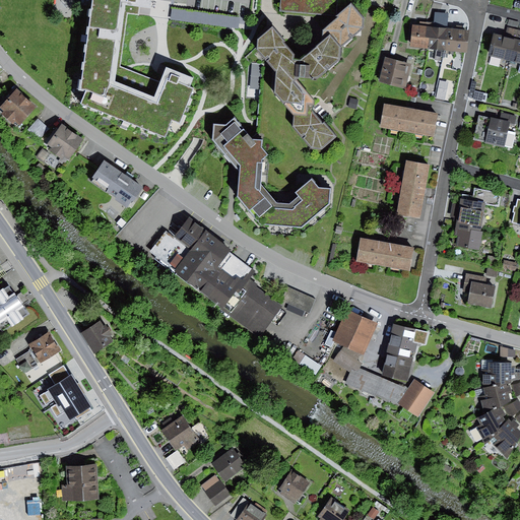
[(91,0),(80,87),(86,89),(81,103),(166,136),(172,119),(180,122),(193,87),(190,85),(194,77),(166,66),(160,81),(120,66),(128,13),(140,15),(140,6),(141,0),(91,0)]
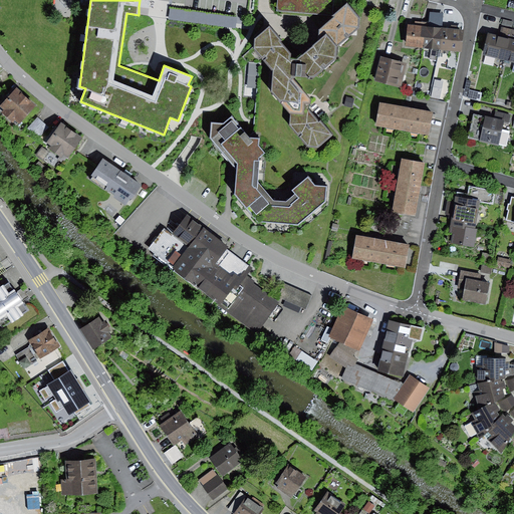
[(333,0),(277,0),(277,11),(332,16),(333,0)]
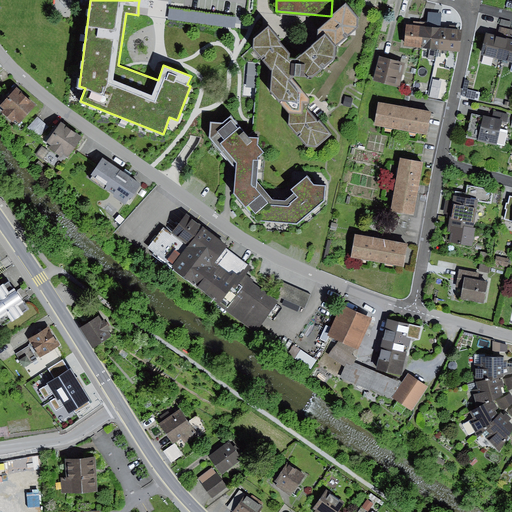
[(280,44),(268,30),(254,42),(254,51),(273,73),(271,93),(290,115),(289,126),(307,148),(316,149),(331,136),(299,95),(288,83),(295,78),(313,80),(335,61),(335,48),(358,30),(359,20),(346,6),(332,17),(334,19),(318,32),(318,43),(296,62),(289,62),(289,57),(279,45),(280,44)]
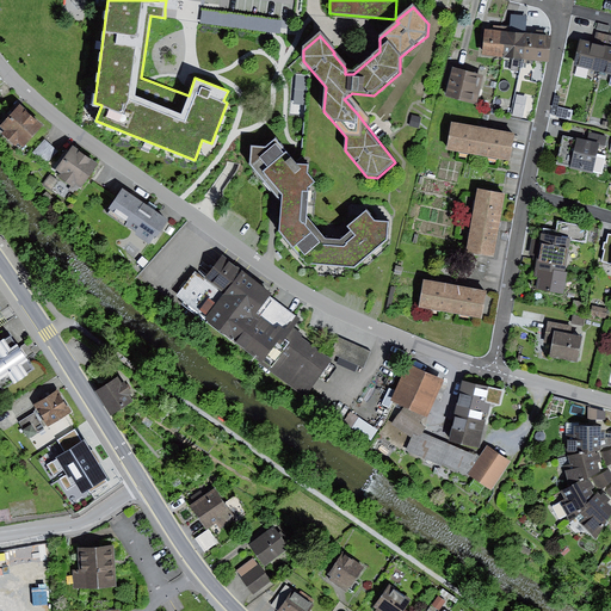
[(203,11),(201,23),(271,32),(281,34),(282,20),(203,11)]
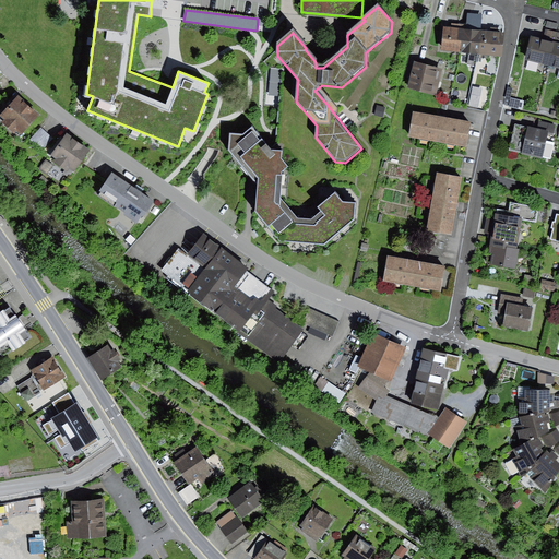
[(467,13),(466,25),(472,25),(471,31),(479,32),(482,14),(467,13)]
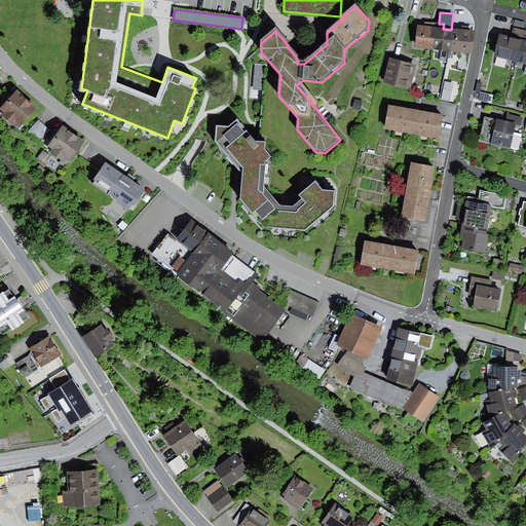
[(424,28),(418,27),(415,47),(433,50),(436,23),(425,22),(424,28)]
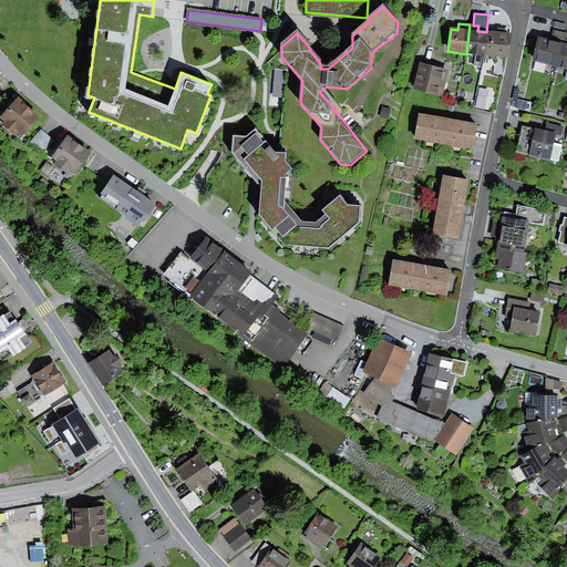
[(473,26),(470,24),(466,54),(475,55),(482,55),(484,55),(486,32),(477,31),(478,26),(473,26)]
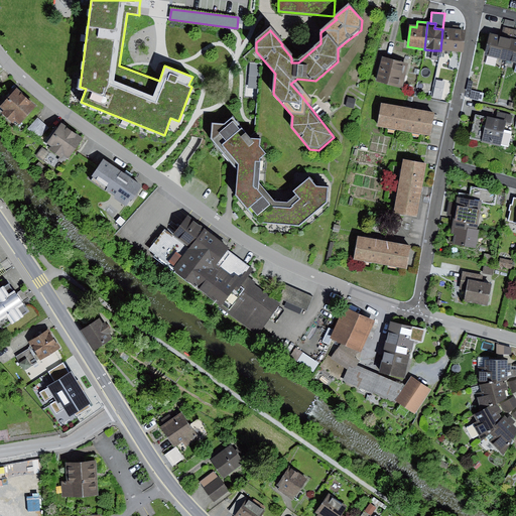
[(452,30),(442,29),(440,50),(464,53),(466,31),(457,31),(458,27),(453,26),(452,30)]
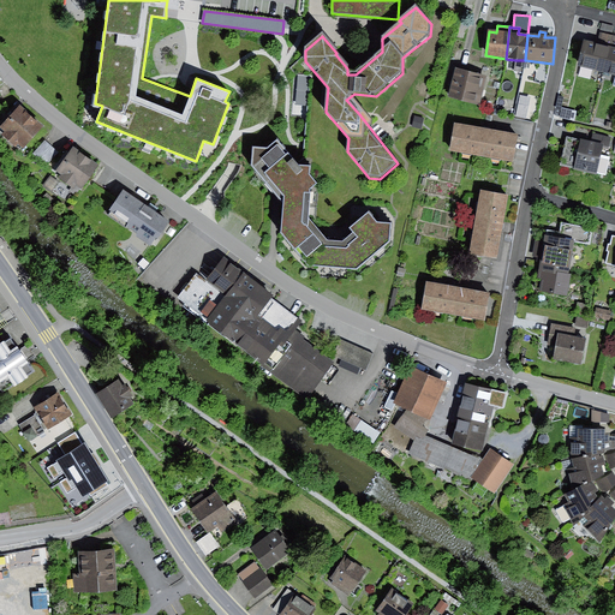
[(597,45),(584,41),(577,67),(604,75),(614,36),(601,33),(597,45)]
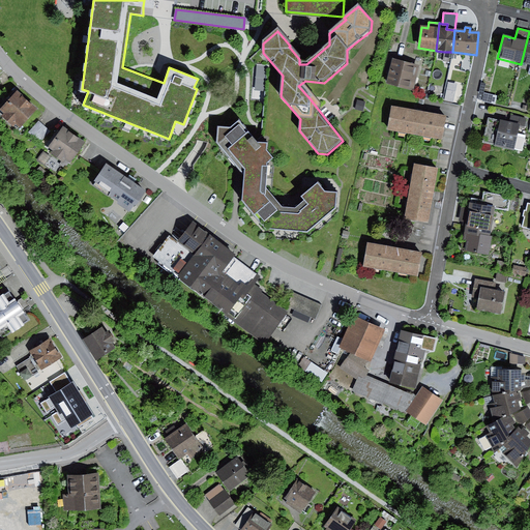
[(529,31),(521,64),(529,65),(529,31)]
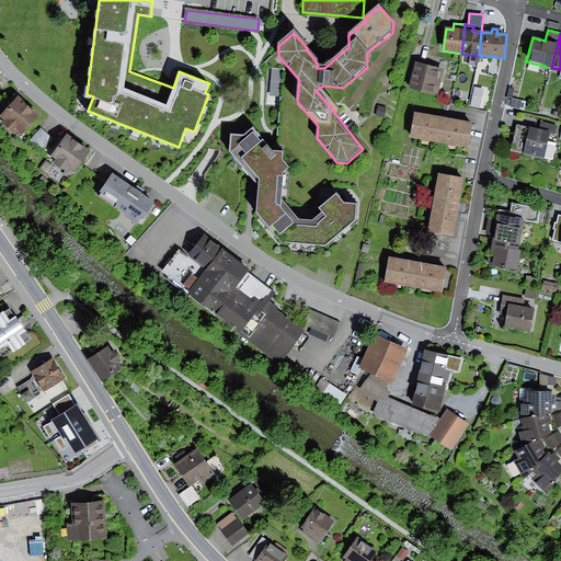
[(444,70),(415,63),(409,90),(437,96),(444,70)]
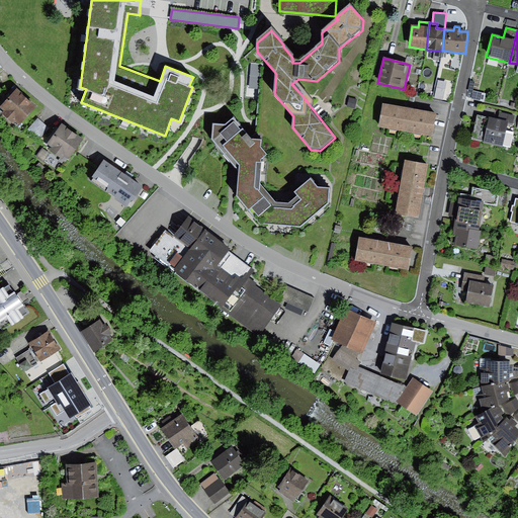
[(438,80),(434,97),(443,99),(446,82),(438,80)]
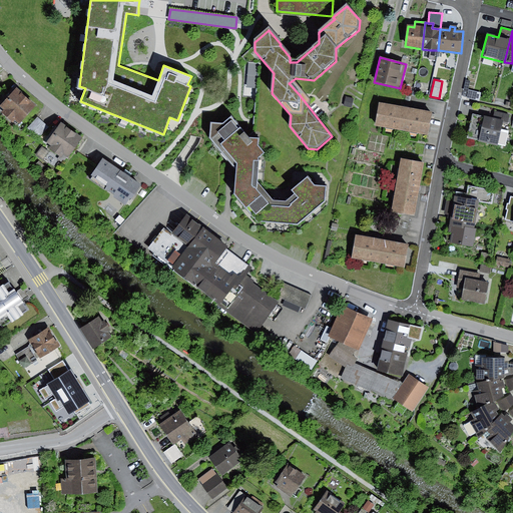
[(36,107),(16,89),(0,107),(4,111),(2,113),(13,123),(14,121),(20,126),(36,107)]
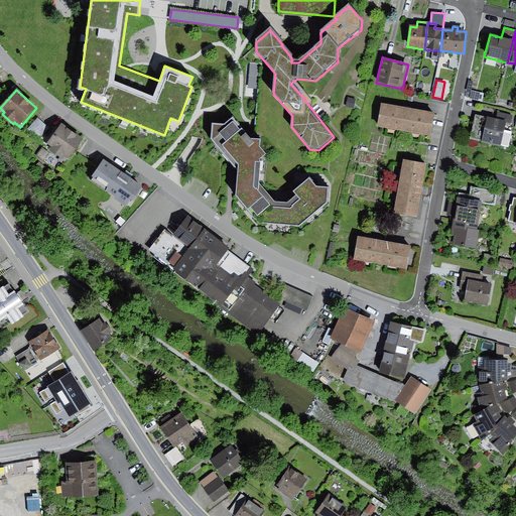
[(348,98),(346,107),(354,109),(356,99),(348,98)]
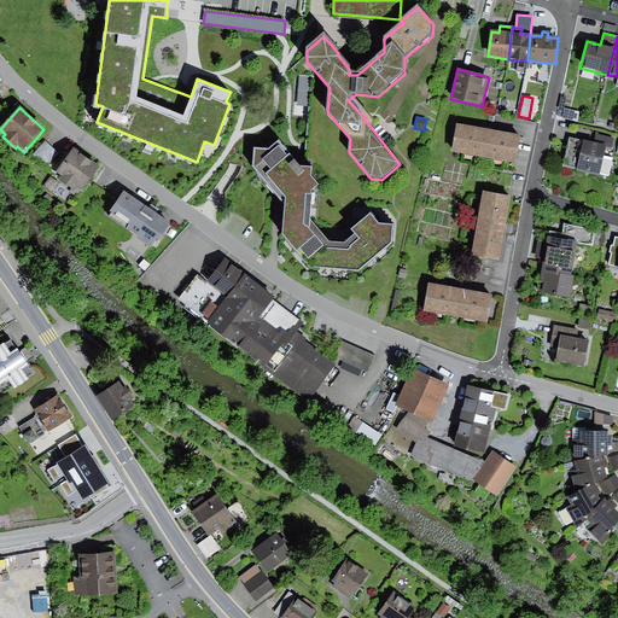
[(518,157),(522,128),(456,118),(453,147),(466,150),(518,157)]
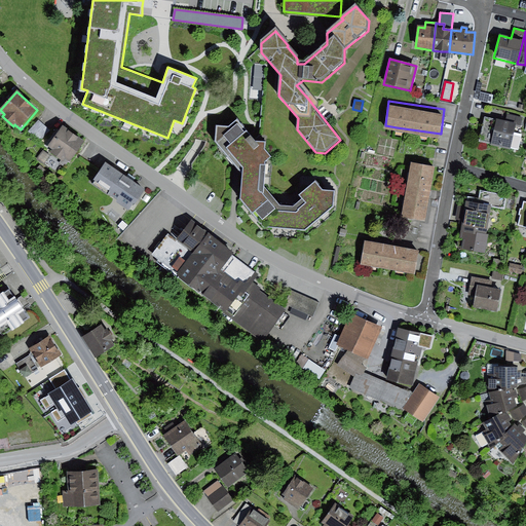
[(506,122),(485,117),(479,142),(511,150),(511,149),(518,151),(522,135),(515,133),(517,124),(521,125),(522,118),(509,114),(506,122)]
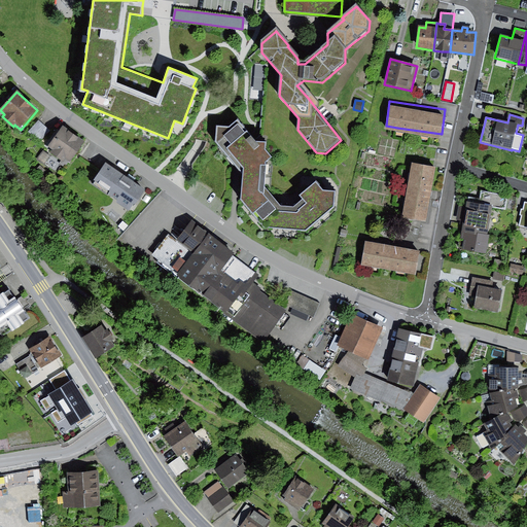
[(39,120),(29,132),(40,142),(50,132),(39,120)]
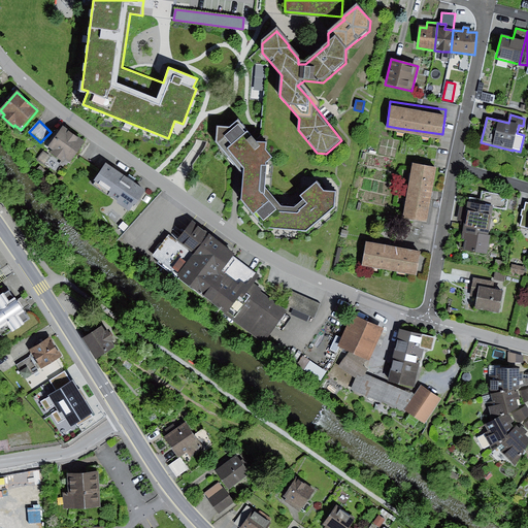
[(258,144),(238,122),(229,130),(217,128),(216,143),(233,164),(238,171),(242,176),(240,203),(265,231),(306,234),(334,210),(336,194),(324,193),(317,184),(300,198),(302,202),(294,209),(281,208),(265,190),(266,165),(272,160),(266,153),(267,144),(258,144)]
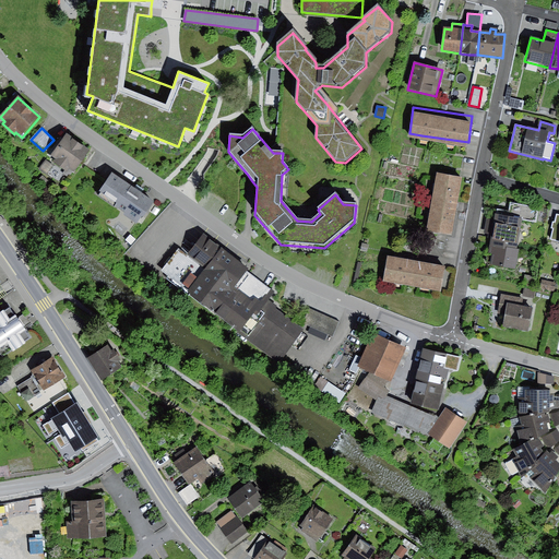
[(91,152),(67,135),(50,158),(55,162),(54,163),(67,173),(69,170),(75,175),(91,152)]
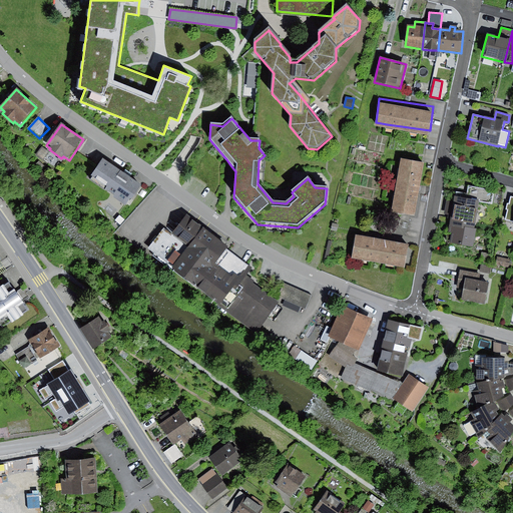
[(42,147),(36,155),(43,160),(49,152),(42,147)]
